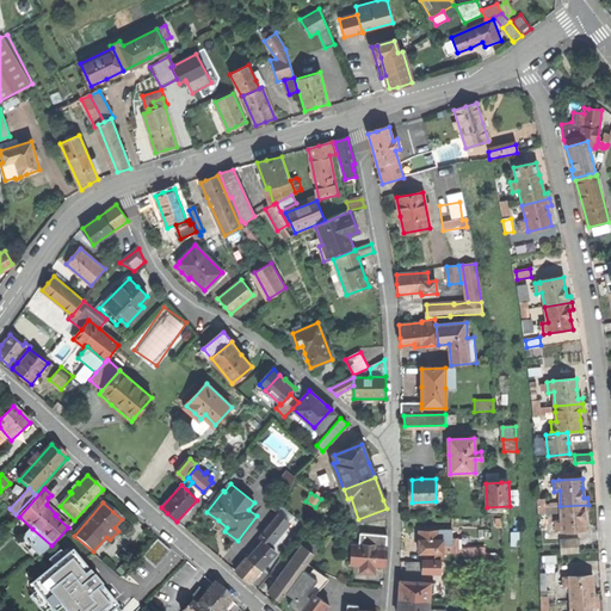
[(562,531),(562,532),(586,531),(585,522),(585,511),(588,511),(588,505),(560,506),(561,522),(555,522),(556,532),(562,531)]
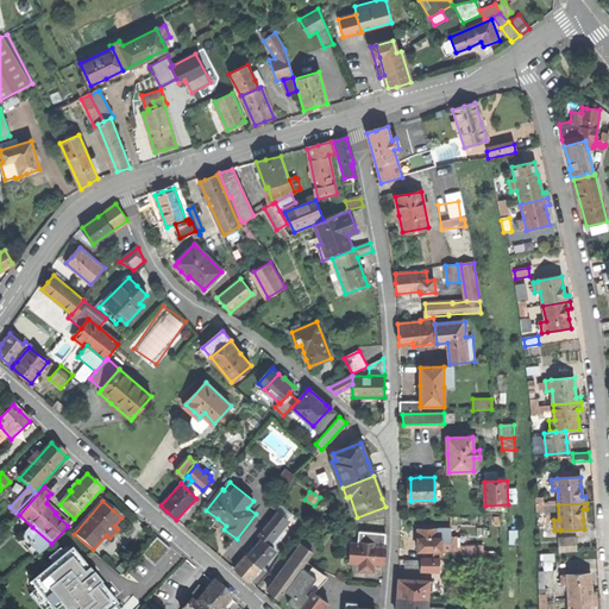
[(259,535),(263,538),(268,542),(288,520),(278,512),(259,535)]
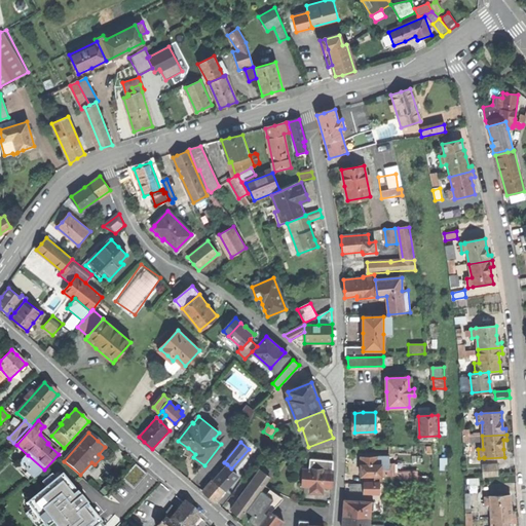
[(36,477),(44,470),(28,455),(21,463),(36,477)]
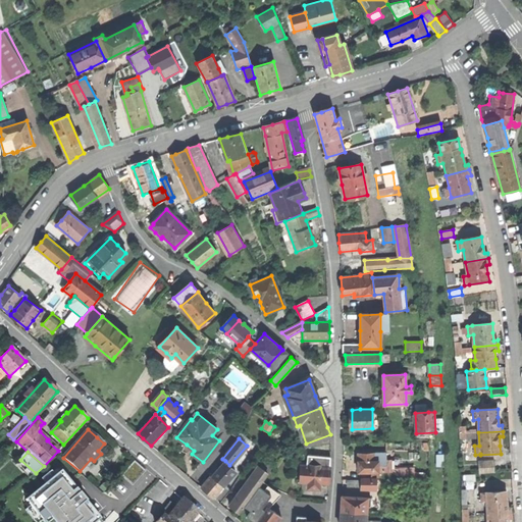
[(376,478),(399,476),(399,469),(390,469),(390,462),(386,462),(386,453),(358,454),(358,459),(359,472),(372,472),(372,478),(376,478)]
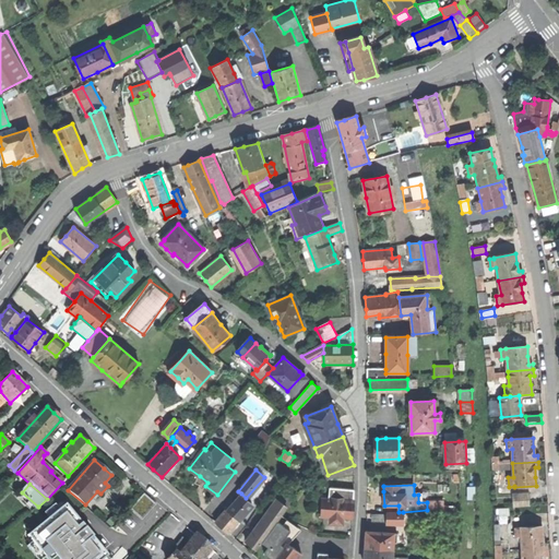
[(329,498),(354,500),(355,489),(330,487),(329,498)]
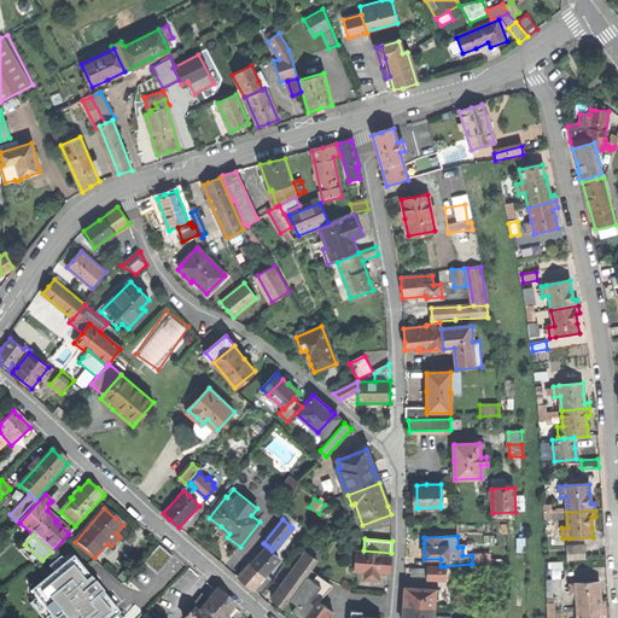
[(159,546),(144,564),(157,575),(172,558),(159,546)]
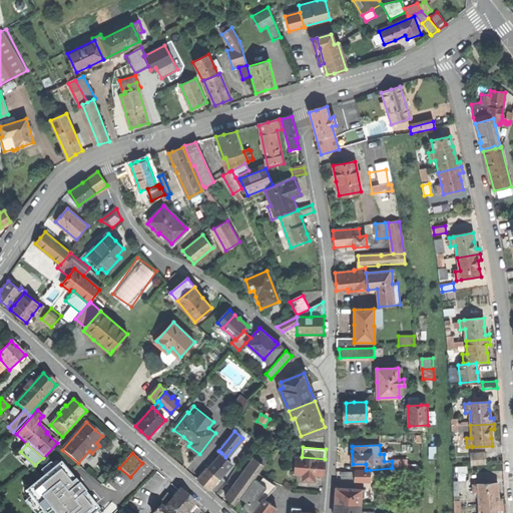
[(225,457),(221,453),(215,461),(208,469),(218,478),(231,462),(225,457)]
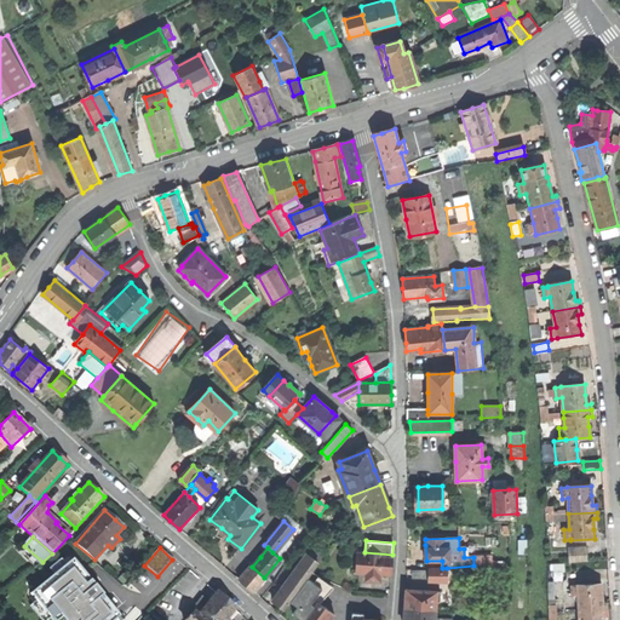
[(570,562),(587,561),(586,551),(569,552),(570,562)]
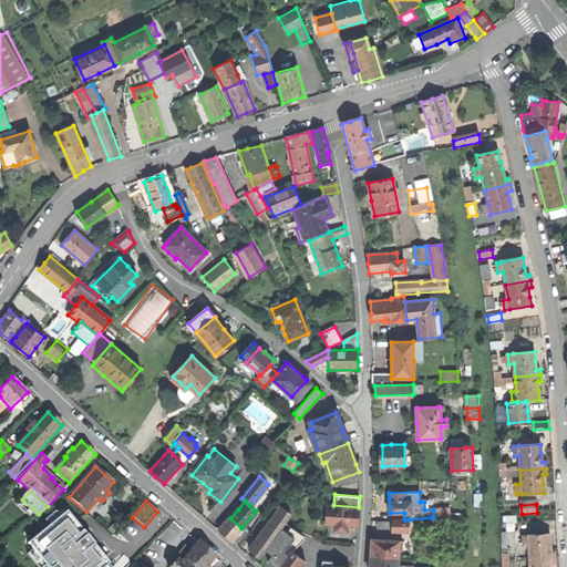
[(359,517),(359,507),(333,505),(326,505),(325,524),(334,525),(333,529),(343,531),(344,526),(358,526),(359,517)]
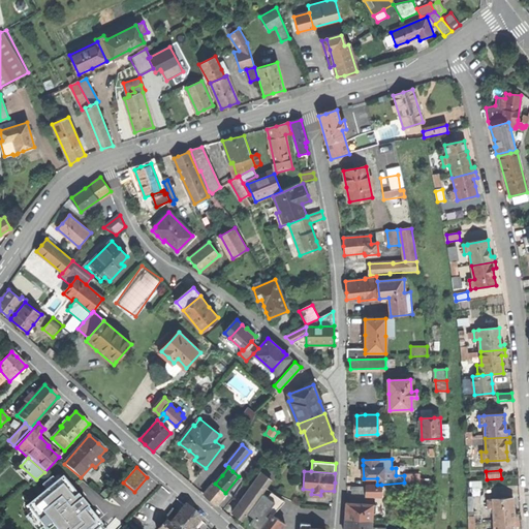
[(261,472),(232,512),(235,514),(243,520),(247,512),(266,488),(271,479),(261,473),(261,472)]
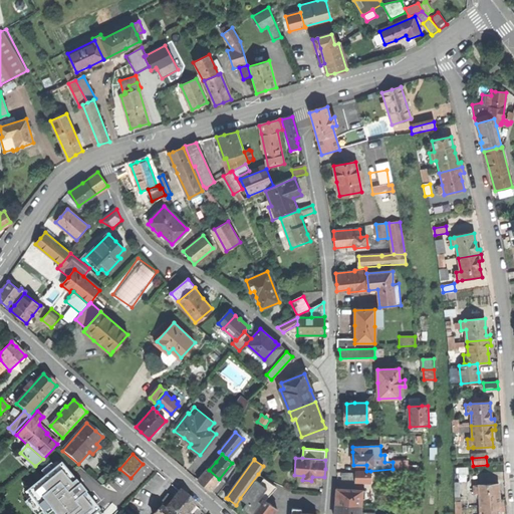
[(393,462),(393,469),(409,469),(409,461),(393,462)]
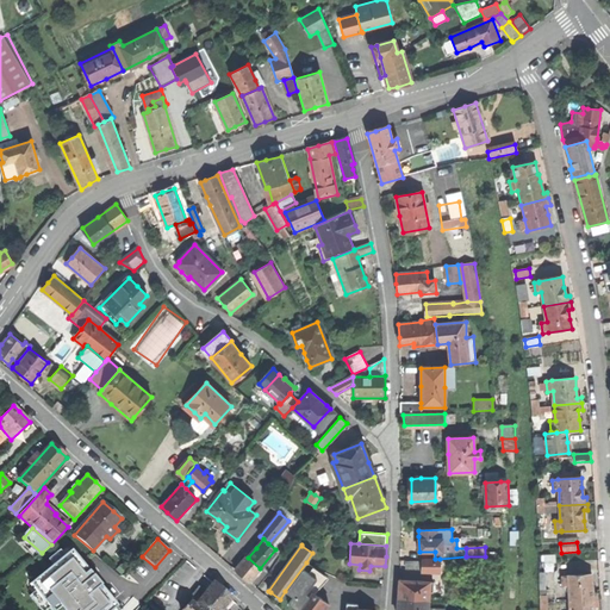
[(72,551),(30,584),(50,609),(113,609),(117,608),(118,607),(97,580),(72,551)]
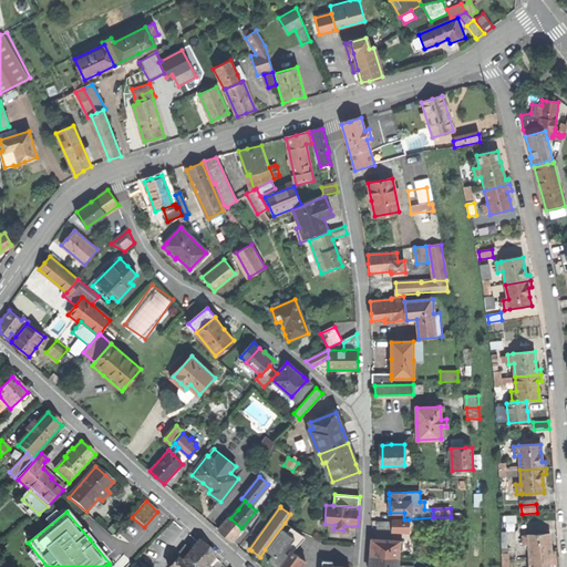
[(232,540),(241,528),(230,518),(228,517),(218,529),(225,535),(232,540)]
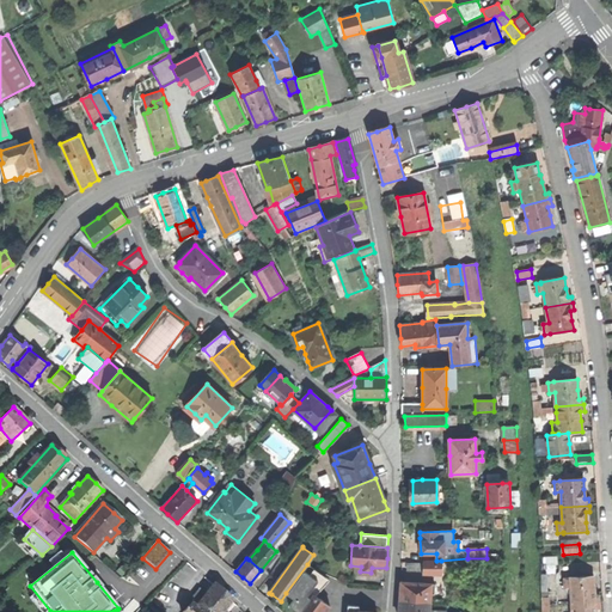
[(424,564),(423,571),(423,573),(441,573),(441,561),(436,561),(424,561),(424,564)]
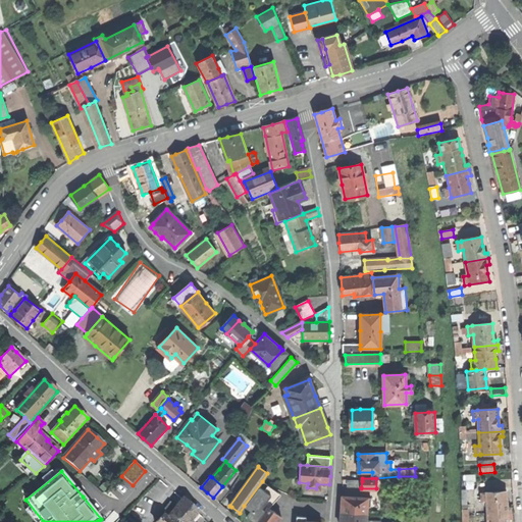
[(274,490),(262,481),(244,506),(251,511),(260,518),(256,521),(277,521),(281,517),(269,508),(264,505),(274,490)]
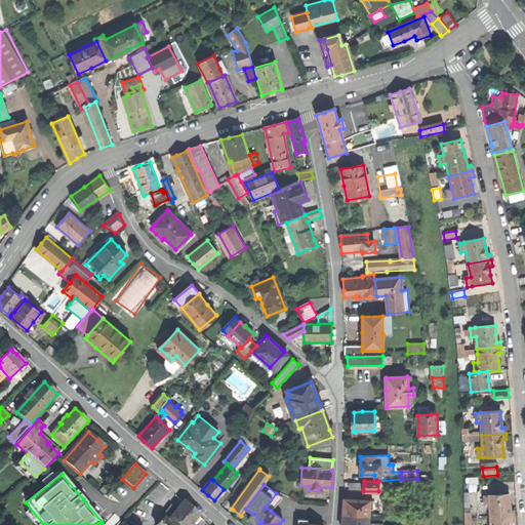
[(281,496),(276,493),(266,508),(271,511),(281,496)]
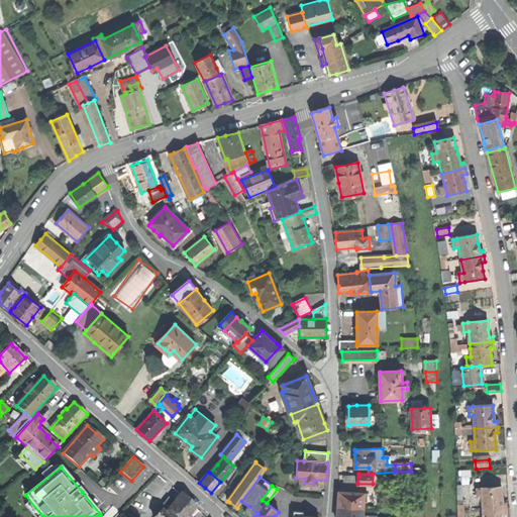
[(482,497),(483,510),(506,509),(506,503),(503,504),(502,495),(501,487),(481,488),(481,489),(477,489),(477,498),(482,497)]
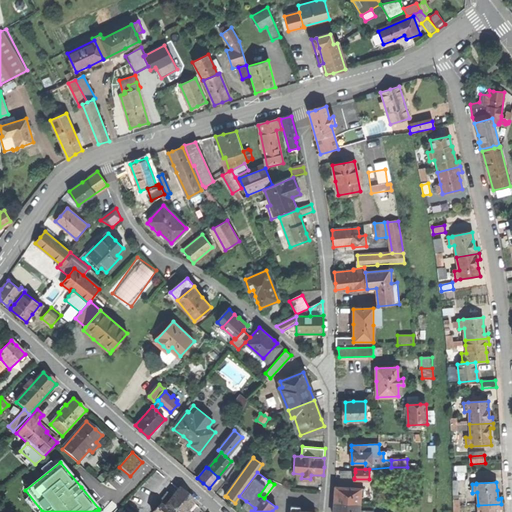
[(360,497),(360,488),(335,487),(335,490),(334,502),(359,503),(360,497)]
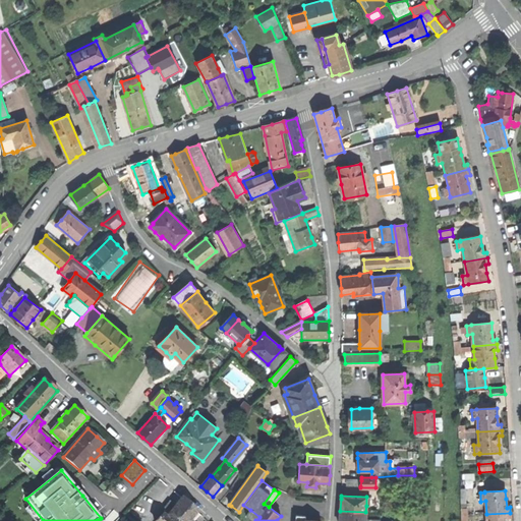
[(176,507),(169,515),(166,519),(163,516),(160,519),(162,520),(188,520),(196,511),(189,505),(182,499),(176,507)]
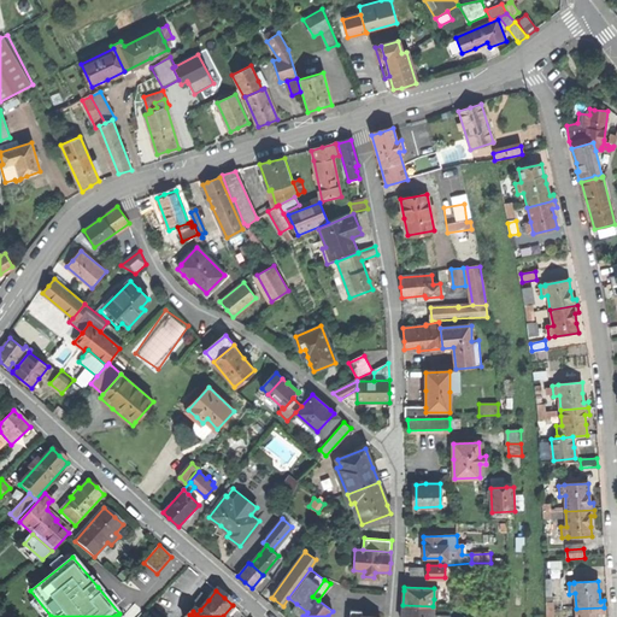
[(194,603),(200,610),(209,600),(201,594),(194,603)]
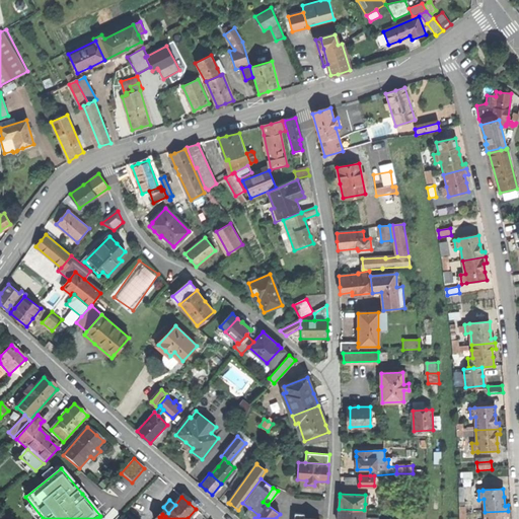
[(254,518),(258,515),(249,508),(244,514),(250,518),(249,518),(254,518)]
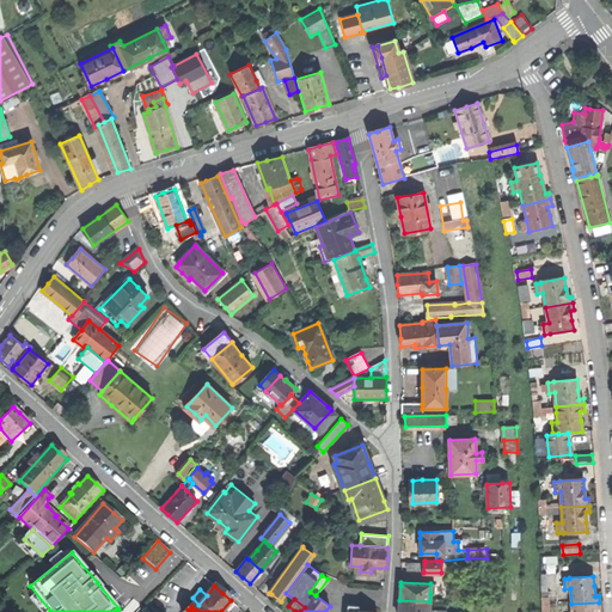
[(428,611),(429,601),(399,600),(398,611),(428,611)]
